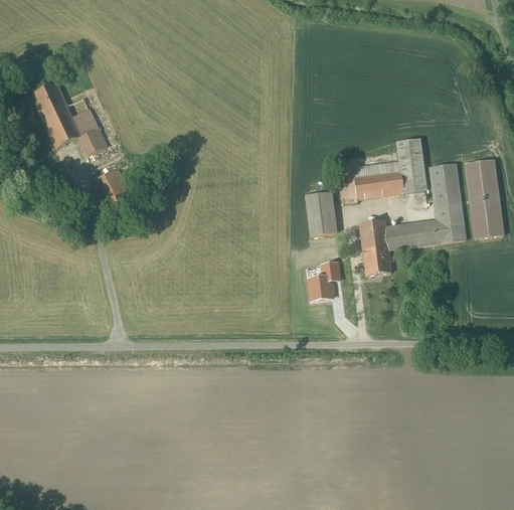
[(70,108),(68,104),(58,81),(31,94),(44,120),(70,108)]
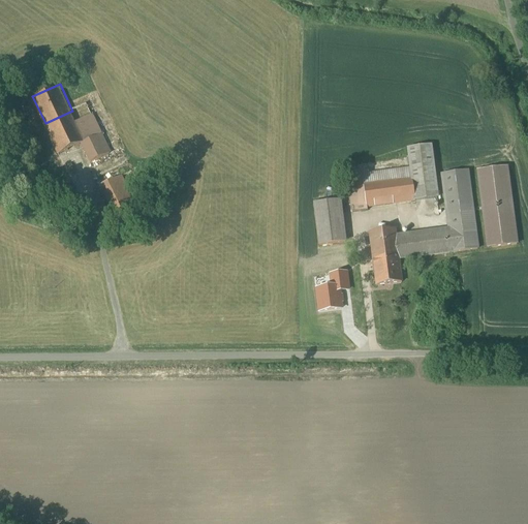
[(72,111),(45,123),(59,151),(83,140),(92,157),(110,150),(87,99),(70,106),(72,111)]
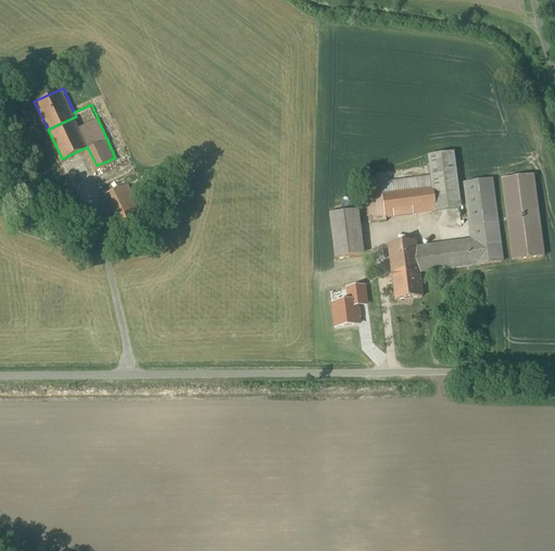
[(430,152),(432,172),(437,207),(461,203),(457,175),(454,149),(430,152)]
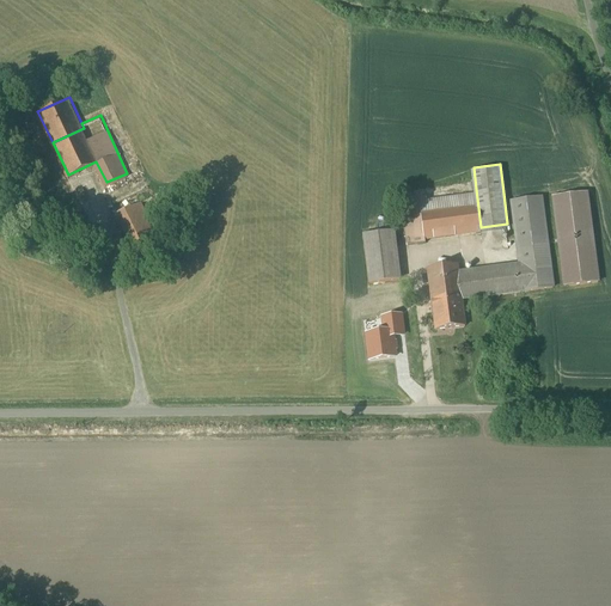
[(587,188),(554,193),(566,281),(599,277),(587,188)]
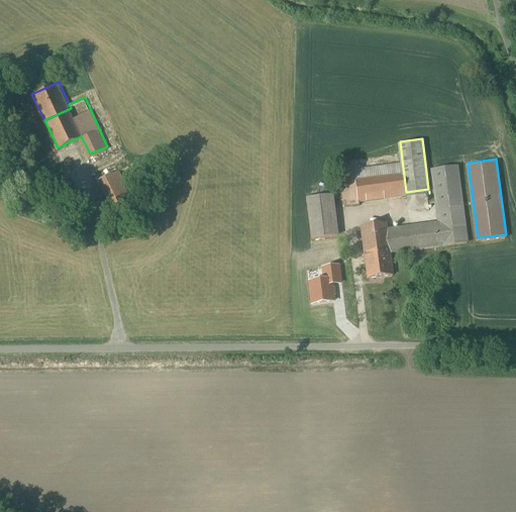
[(402,160),(354,167),(359,198),(406,192),(402,160)]
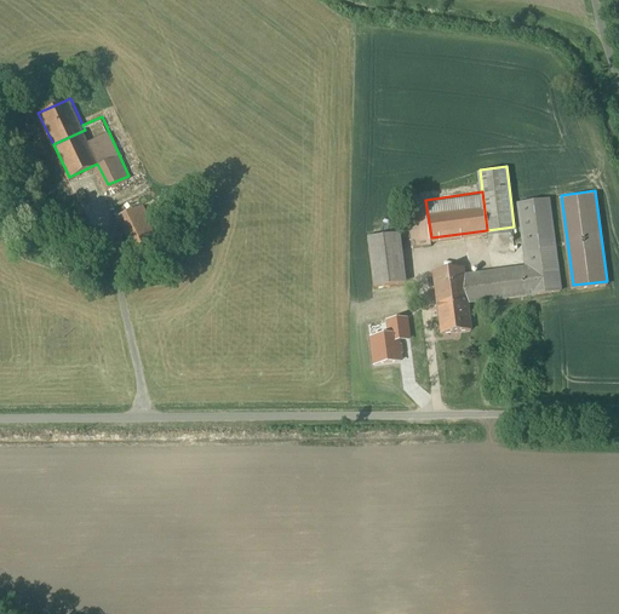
[(468,296),(469,298),(561,286),(549,195),(520,200),(527,263),(465,271),(464,264),(434,268),(439,299),(468,296)]
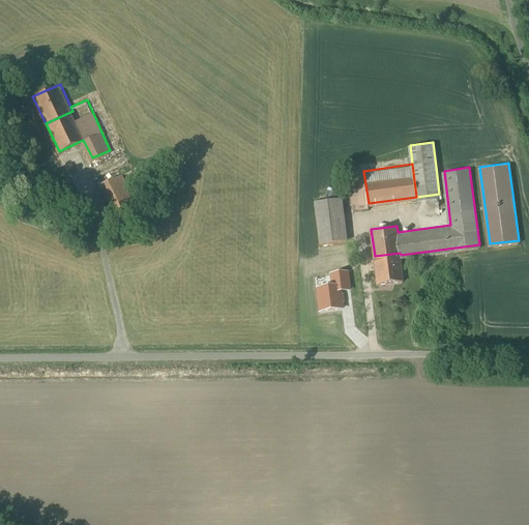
[(349,172),(353,208),(369,206),(369,203),(363,171),(349,172)]
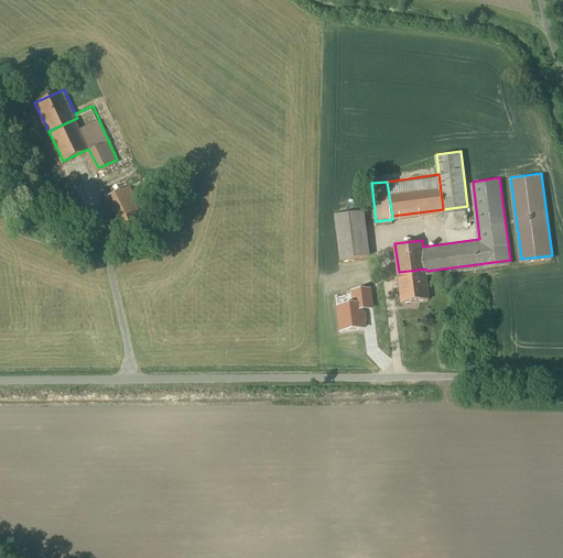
[(148,226),(129,185),(105,196),(123,237),(148,226)]
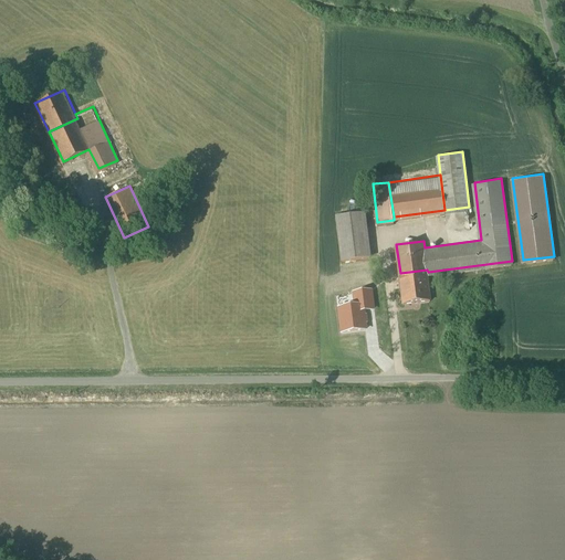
[(370,254),(365,210),(337,213),(343,257),(370,254)]
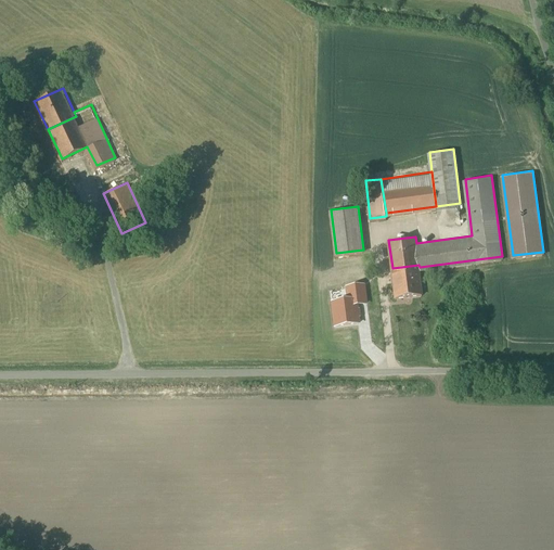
[(419,265),(393,268),(396,295),(423,292),(420,267),(419,265)]
